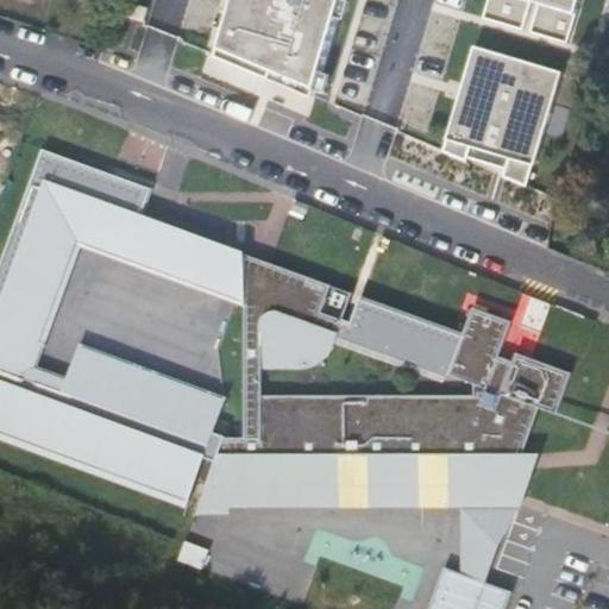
[(313,100),(343,0),(233,0),(217,58),(313,100)]
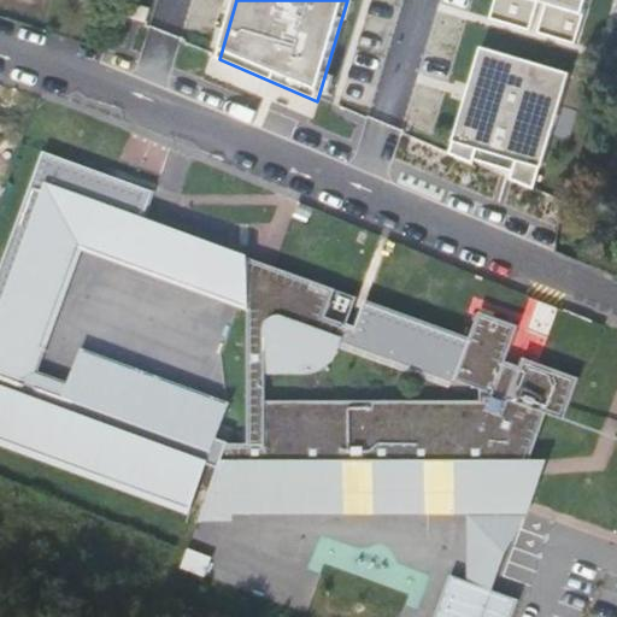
[(497,0),(492,19),(532,31),(540,1),(548,4),(540,34),(577,45),(589,0),(497,0)]
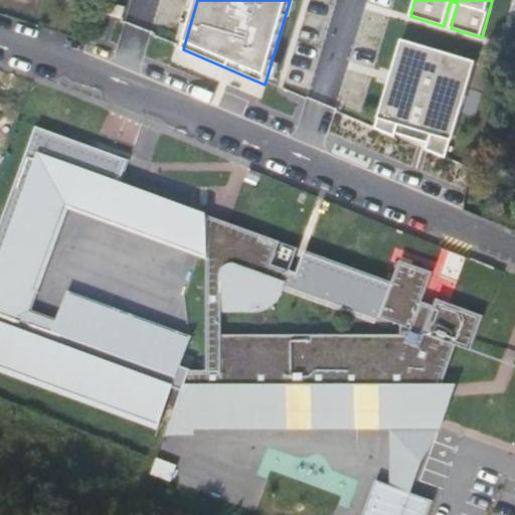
[(426,152),(447,160),(452,142),(452,143),(476,63),(401,41),(377,121),(378,121),(375,130),(395,139),(398,127),(432,136),(426,152)]
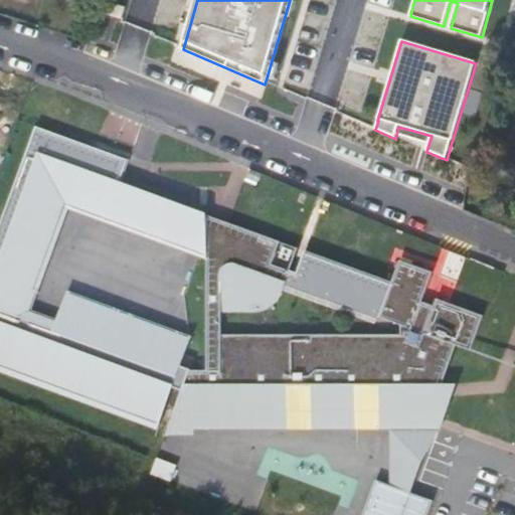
[(205,236),(206,215),(115,182),(123,160),(33,127),(0,211),(0,372),(161,435),(186,371),(176,367),(187,337),(66,293),(55,318),(32,310),(66,209),(205,258),(205,236)]
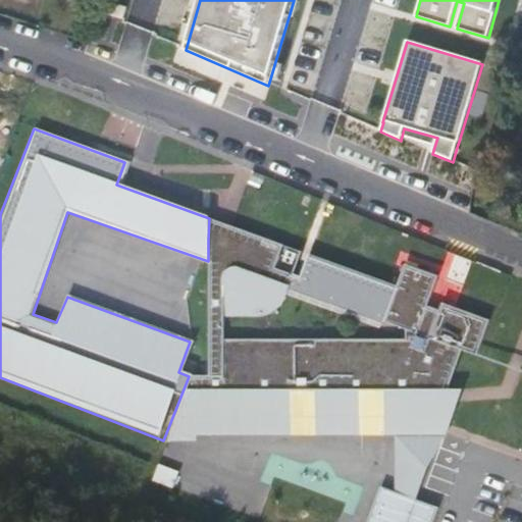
[(209,218),(208,240),(225,240),(230,226),(209,218)]
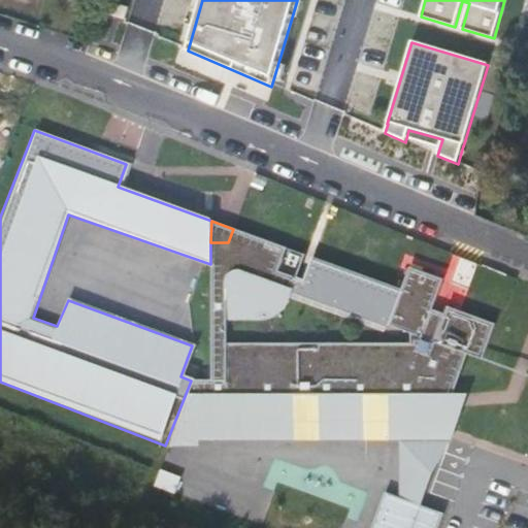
[(196,440),(293,441),(318,441),(363,441),(388,441),(388,434),(441,434),(442,411),(436,408),(441,398),(452,398),(453,397),(468,358),(483,363),(495,327),(448,309),(444,317),(432,311),(442,282),(409,269),(388,327),(409,335),(409,345),(225,343),(225,320),(264,320),(269,319),(274,316),(278,314),(282,311),(285,307),(287,303),(305,255),(233,229),(228,242),(210,242),(210,264),(209,381),(191,381),(165,446),(196,447),(196,440)]
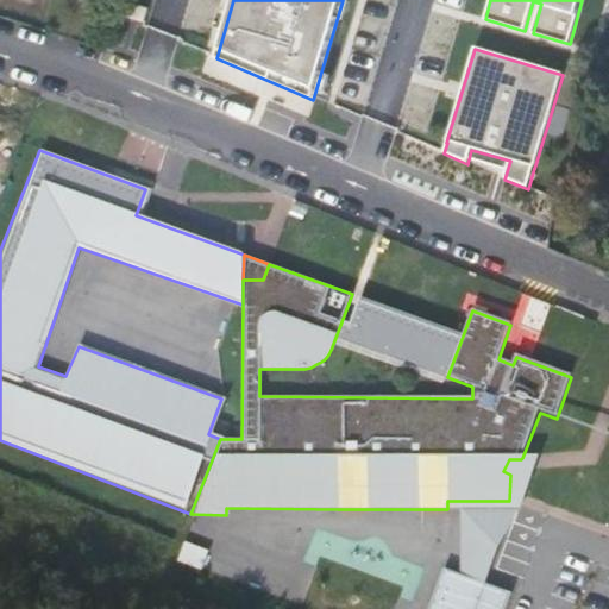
[(538,458),(522,458),(521,459),(509,459),(503,471),(510,475),(509,501),(447,501),(447,509),(460,510),(460,577),(483,585),(496,550),(518,514),(535,464),(538,458)]
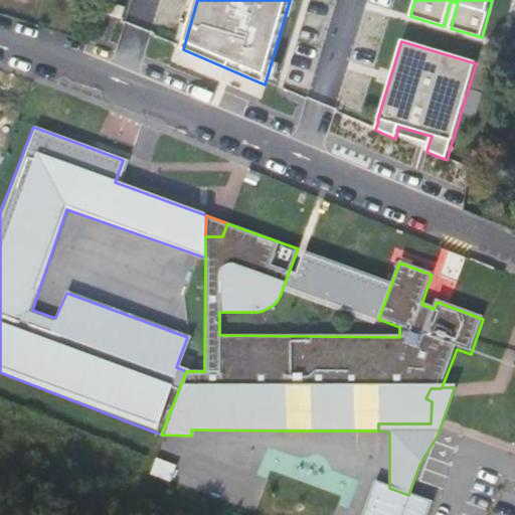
[(400,514),(408,495),(389,488),(381,510),(394,514),(400,514)]
